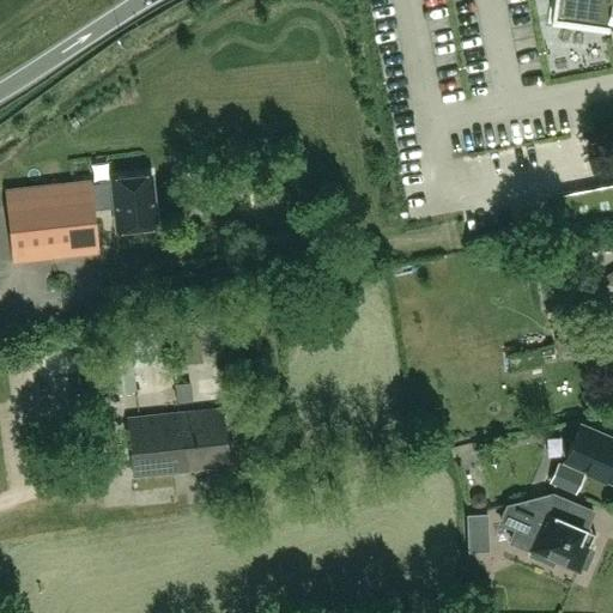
[(612,0),(550,0),(548,13),(606,22),(607,17),(612,18),(612,0)]
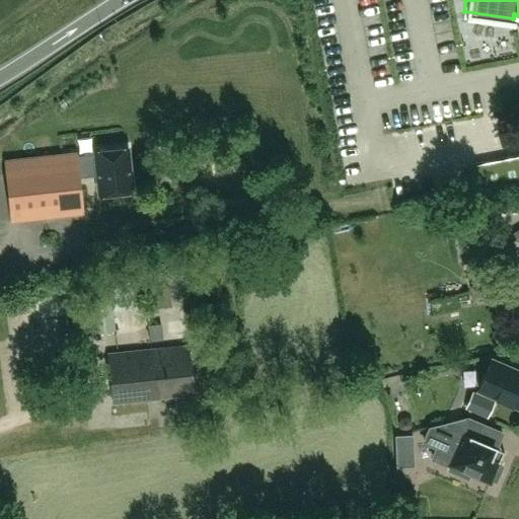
[(99,193),(132,190),(127,147),(94,150),(94,153),(77,155),(76,152),(4,160),(11,221),(83,213),(78,172),(96,170),(99,193)]
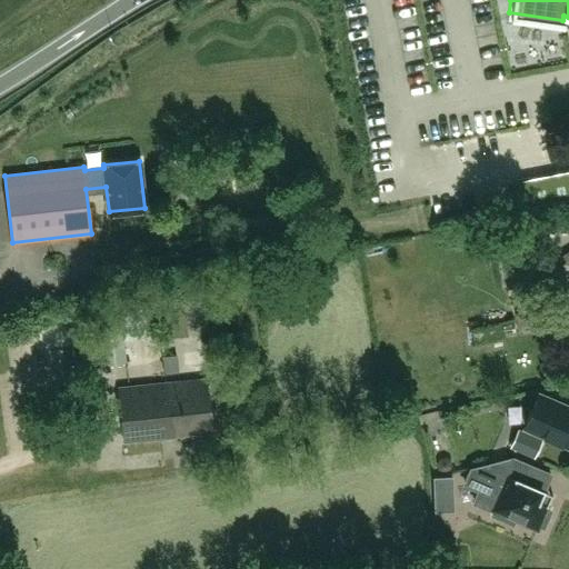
[(568,168),(480,183),(486,211),(568,196),(568,168)]
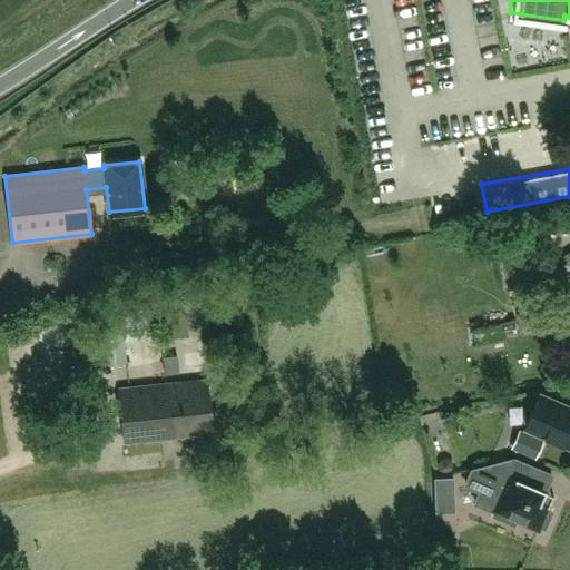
[(51,273),(71,269),(70,258),(49,263),(51,273)]
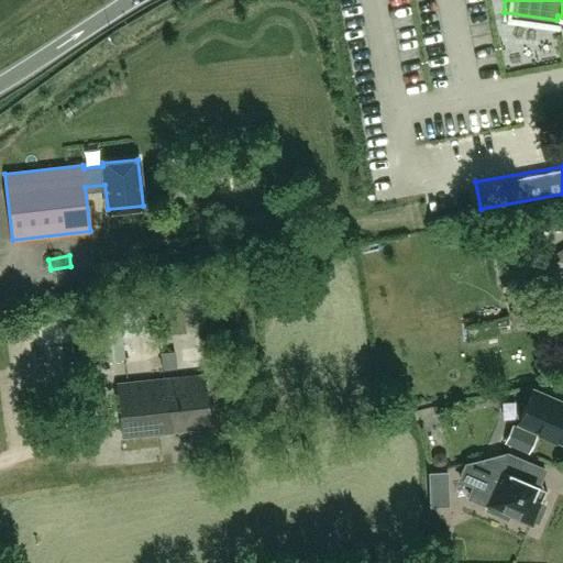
[(560,294),(562,291),(562,262),(561,264),(547,273),(548,275),(540,278),(549,291),(555,287),(560,294)]
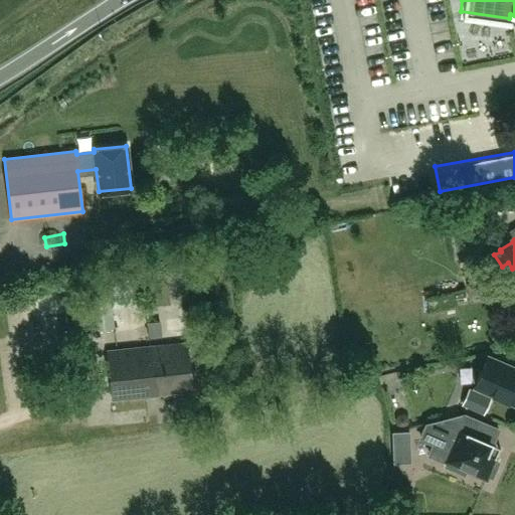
[(114,272),(116,308),(142,306),(140,271),(114,272)]
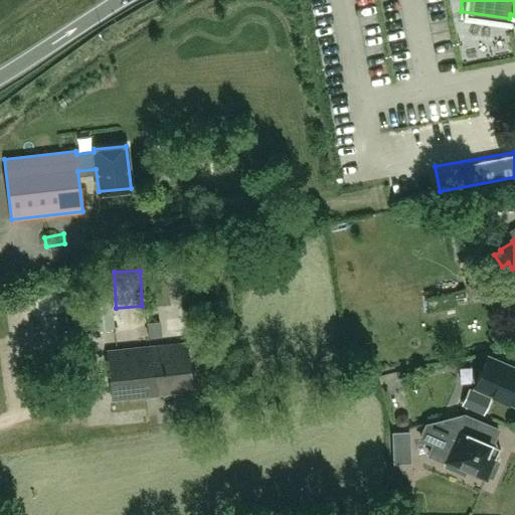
[(94,330),(113,327),(106,272),(86,275),(91,309),(80,311),(83,332),(94,330)]
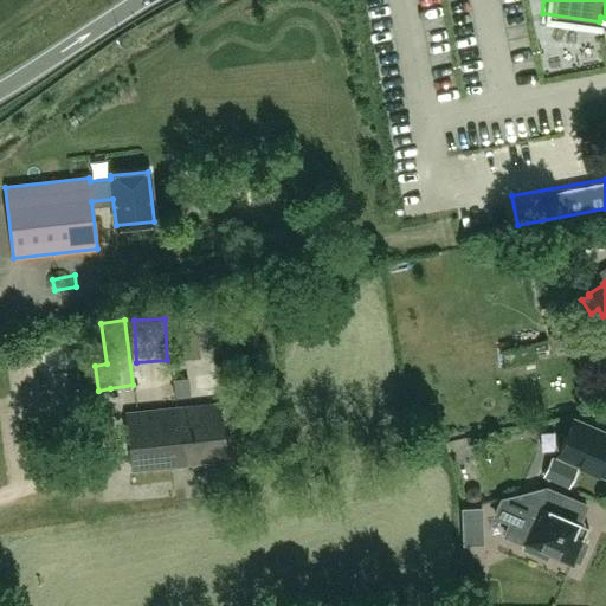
[(176,381),(180,400),(197,397),(193,379),(176,381)]
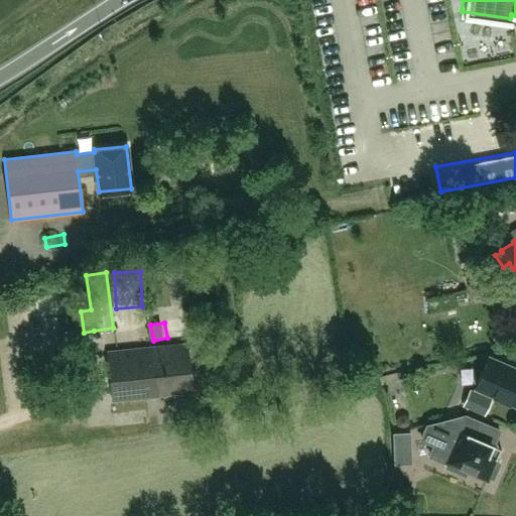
[(112,400),(192,392),(186,343),(107,352),(112,400)]
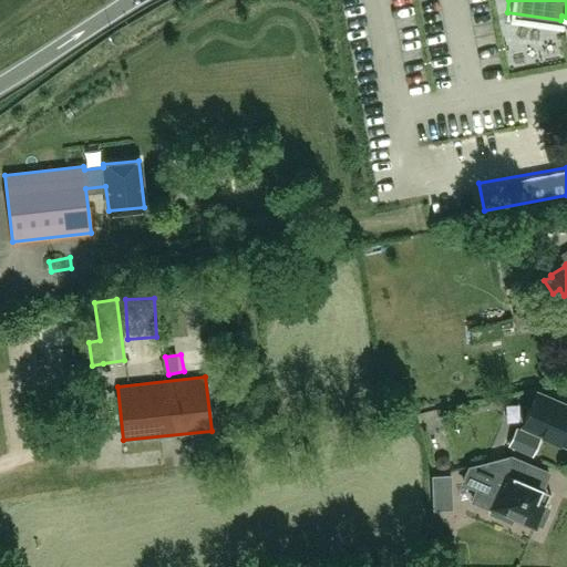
[(566,405),(537,393),(523,425),(566,444),(566,405)]
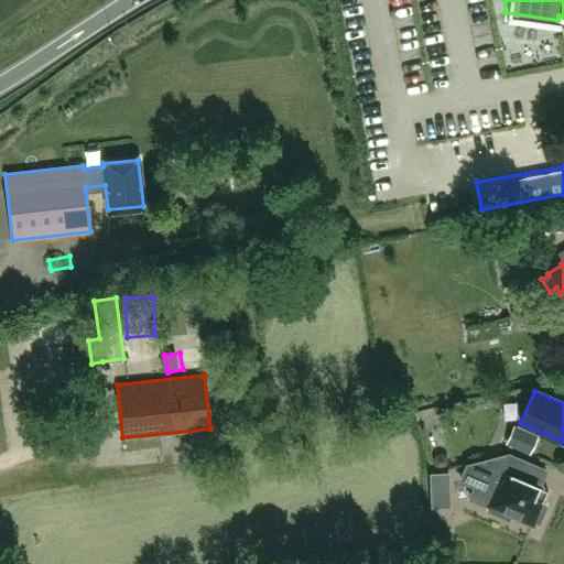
[(513,426),(506,443),(530,453),(537,436),(513,426)]
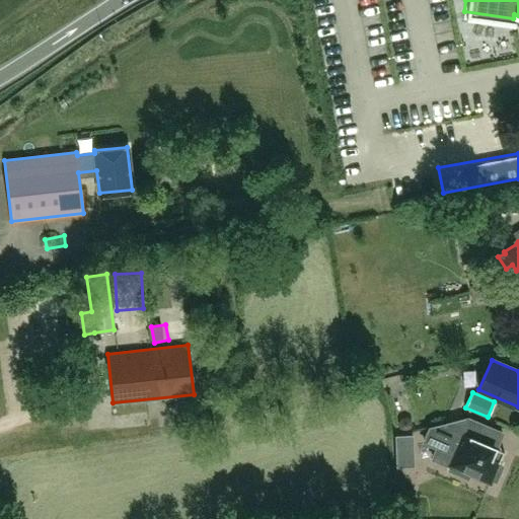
[(484,425),(465,417),(431,426),(424,441),(439,447),(440,444),(454,450),(448,464),(451,465),(449,469),(467,477),(469,473),(491,483),(492,478),(496,480),(502,465),(499,464),(504,451),(477,439),(484,425)]
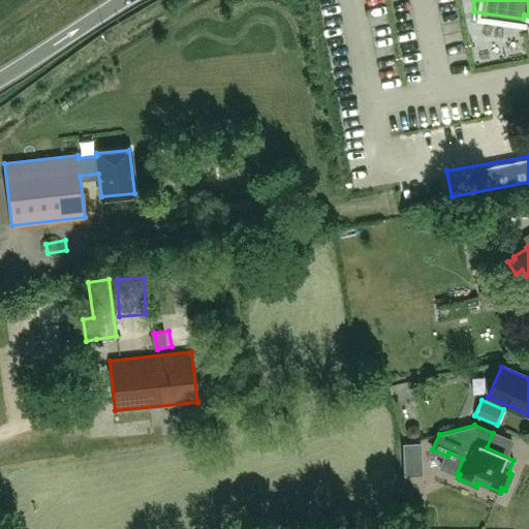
[(403,443),(405,475),(422,474),(421,443),(403,443)]
